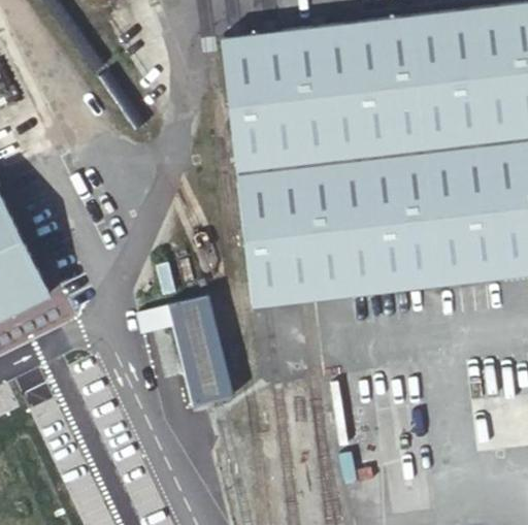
[(527,2),(221,39),(252,308),(527,274),(527,2)]
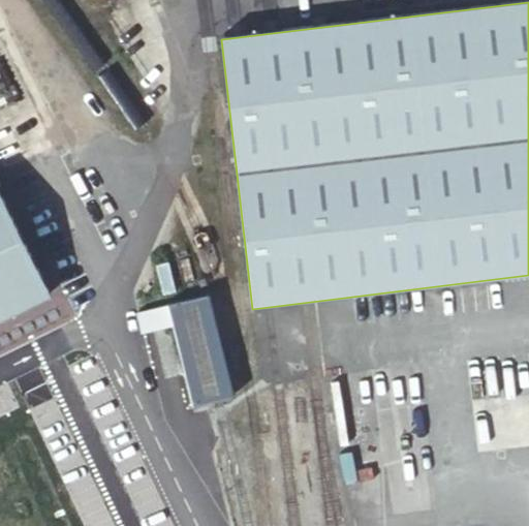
[(0,195),(0,329),(53,303),(0,195)]
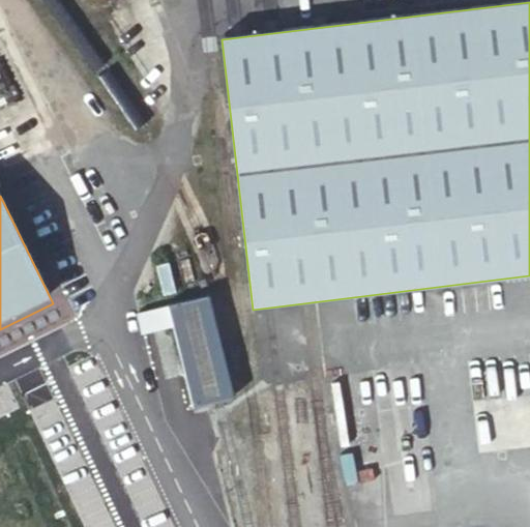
[(207,297),(168,308),(194,410),(234,401),(207,297)]
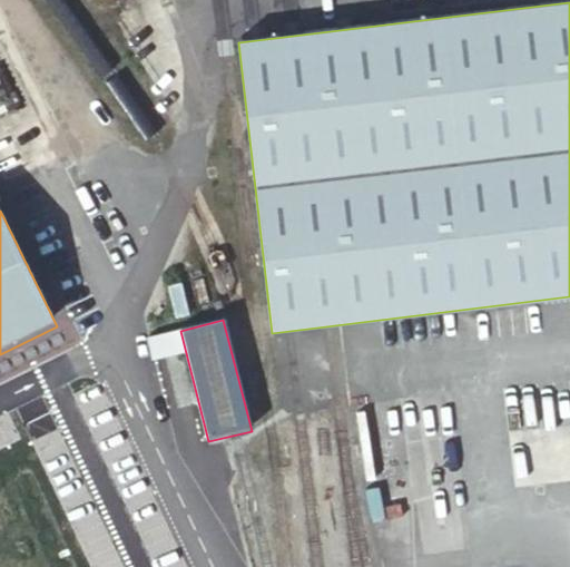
[(68,482),(41,427),(11,440),(39,497),(68,482)]
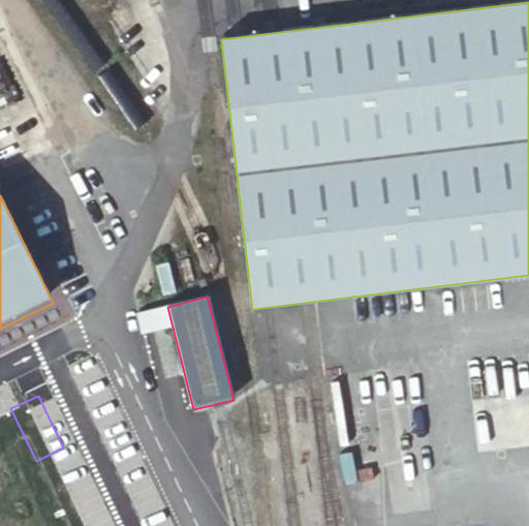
[(122,430),(20,476),(0,485),(0,525),(163,525),(168,523),(122,430)]
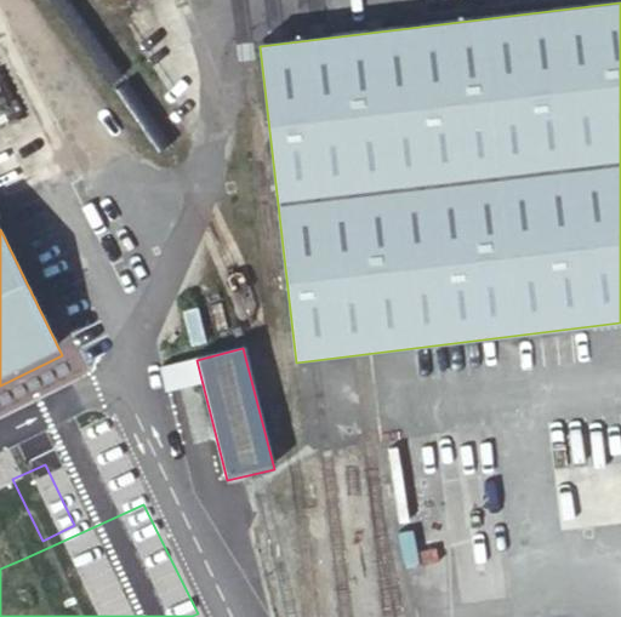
[(0,569),(23,559),(0,512),(0,569)]
